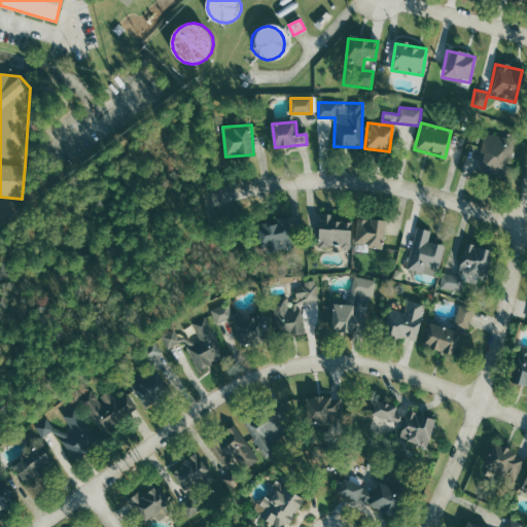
[(513,139),(482,134),(475,176),(505,181),(513,139)]
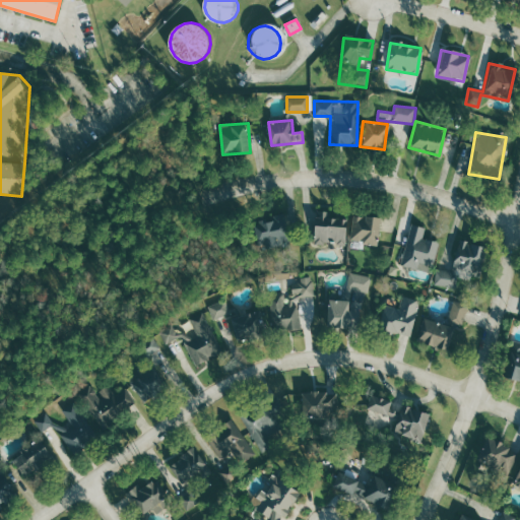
[(347,242),(347,217),(331,217),(331,211),(316,211),(316,242),(347,242)]
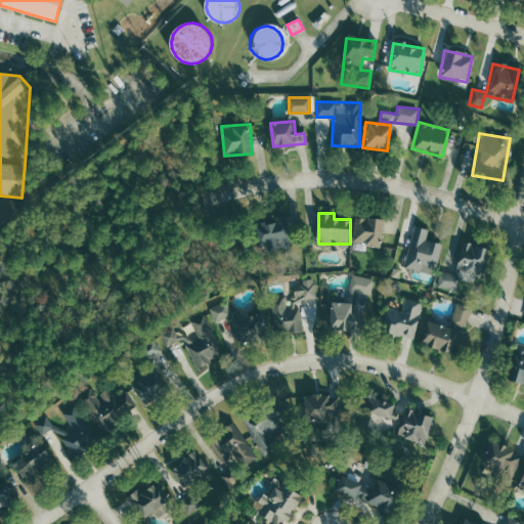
[(382,247),(385,219),(357,216),(353,243),(382,247)]
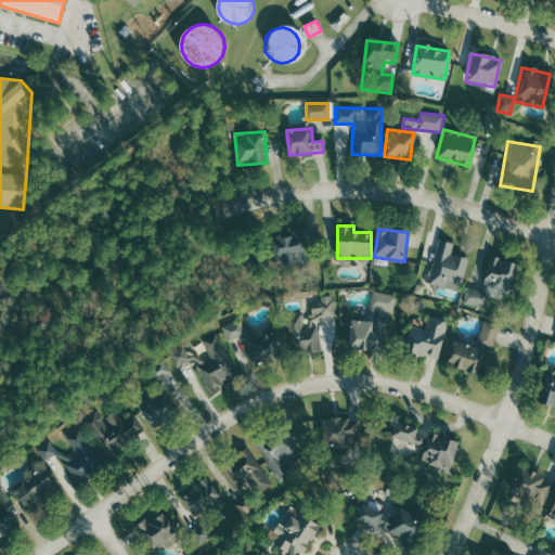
[(282,266),(309,265),(307,231),(280,233),(282,266)]
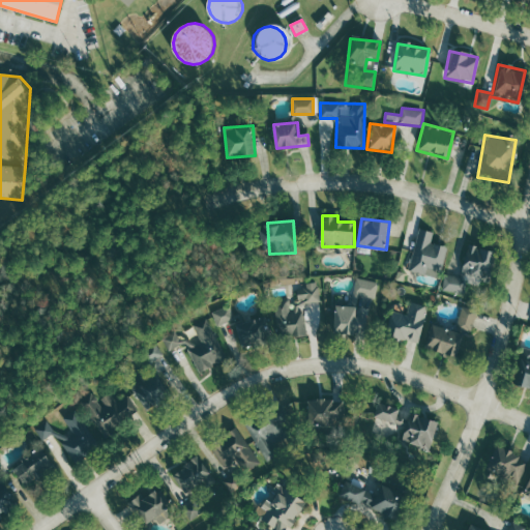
[(432,232),(417,229),(407,270),(437,277),(445,247),(429,243),(432,232)]
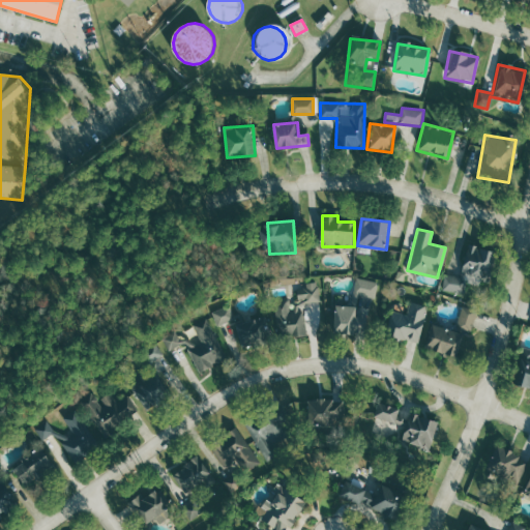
[(494,252),(466,245),(459,277),(443,274),(440,290),(462,294),(465,283),(486,288),(494,252)]
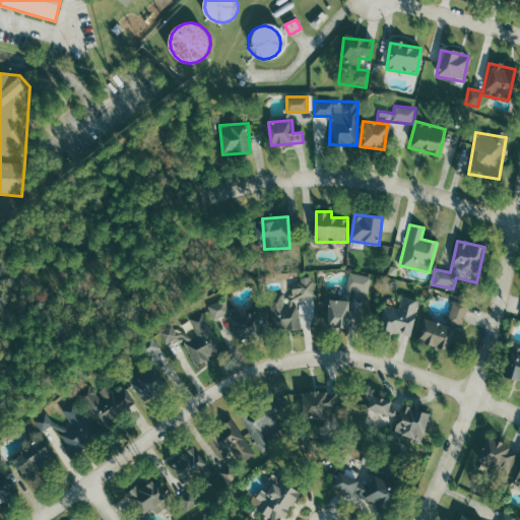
[(369,276),(351,273),(348,289),(367,293),(369,276)]
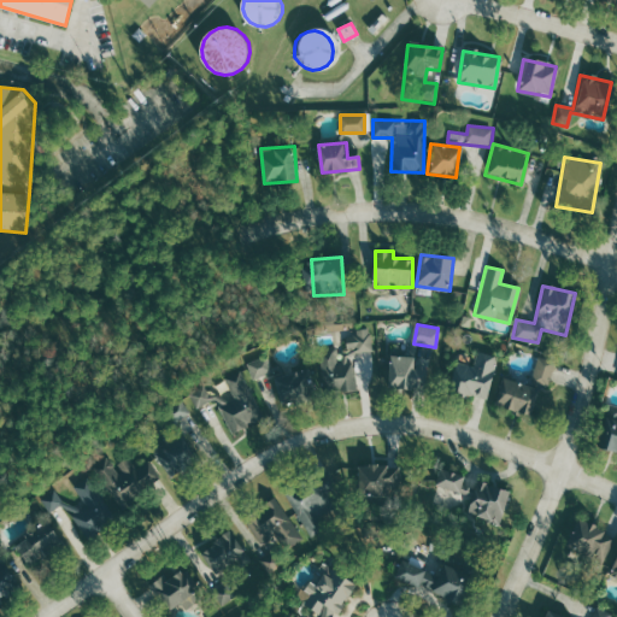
[(339,333),(340,345),(318,347),(323,394),(358,391),(353,352),(371,351),(369,329),(339,333)]
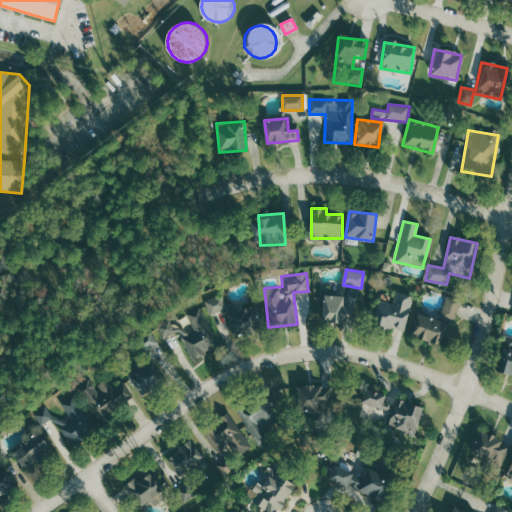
[(377,304),(372,326),(402,333),(410,296),(393,293),(391,307),(377,304)]
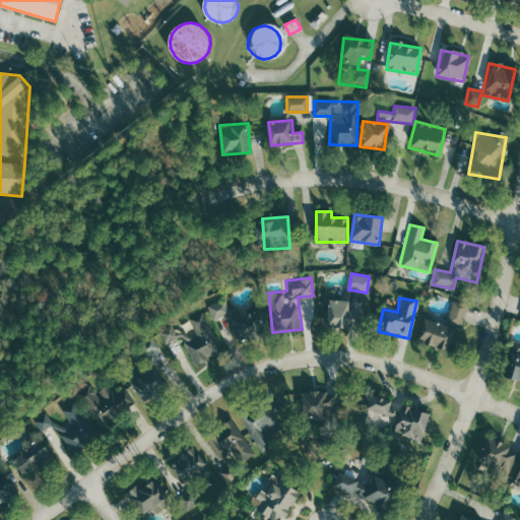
[(208,305),(214,319),(231,312),(225,299),(208,305)]
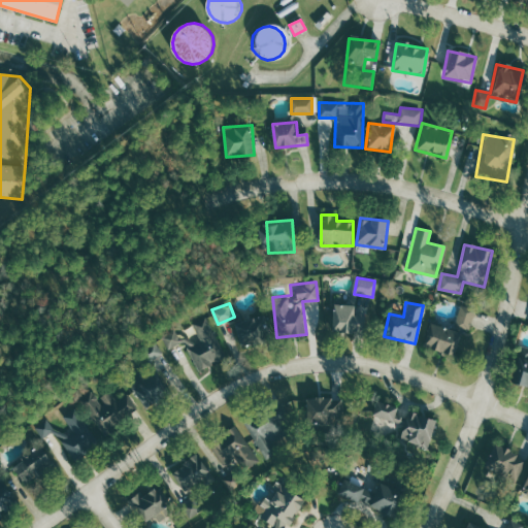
[(356,316),(356,304),(333,304),(333,332),(365,332),(365,316),(356,316)]
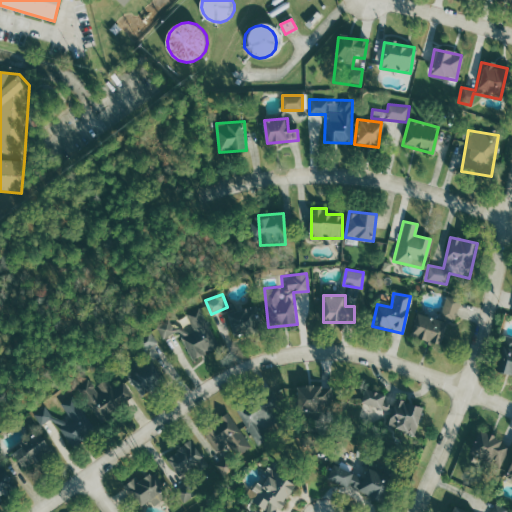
[(456,319),(461,299),(446,296),(442,316),(456,319)]
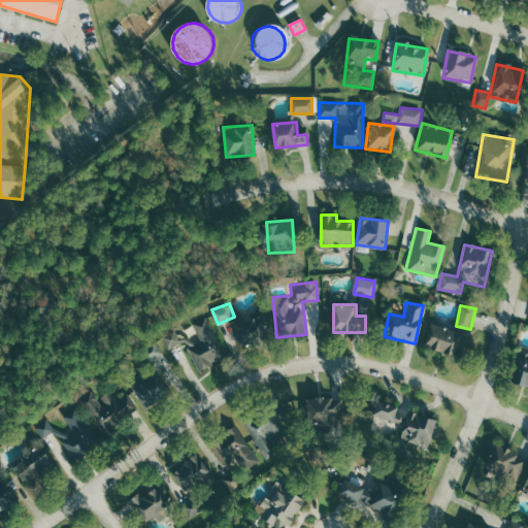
[(236,324),(244,348),(270,338),(262,315),(236,324)]
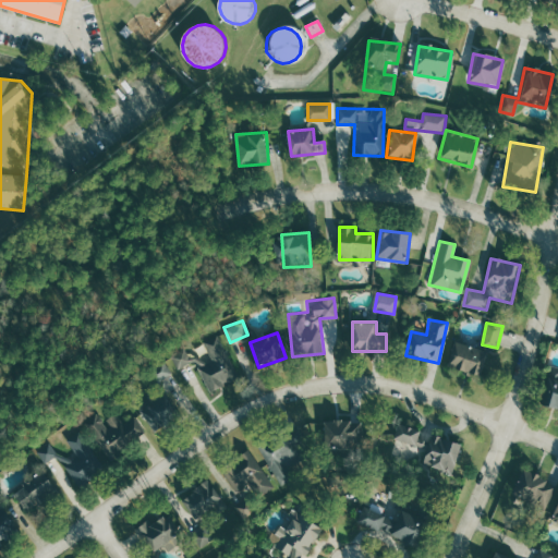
[(239,379),(218,334),(203,341),(210,358),(196,364),(209,392),(239,379)]
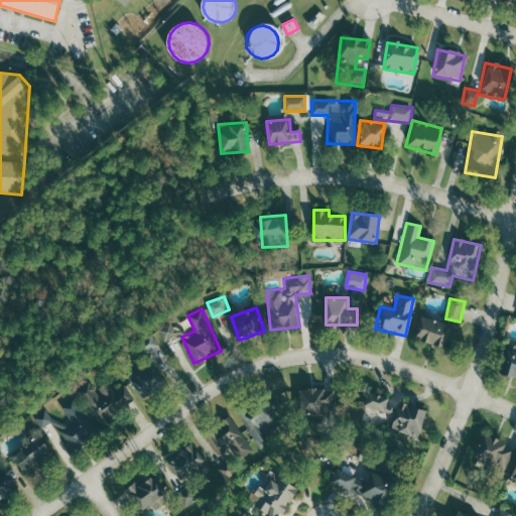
[(410,340),(440,350),(447,327),(417,316),(410,340)]
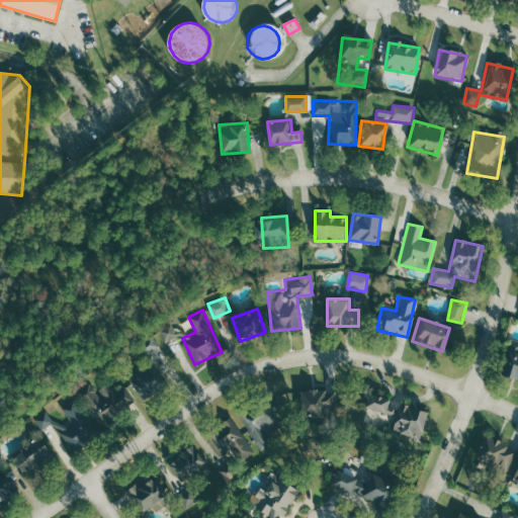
[(177,337),(172,324),(158,329),(163,342),(177,337)]
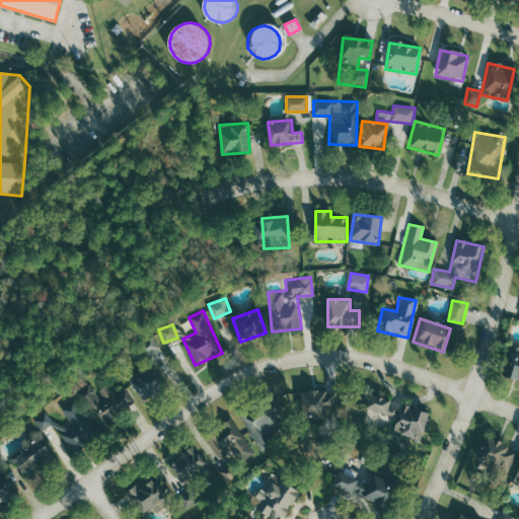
[(145,357),(159,347),(150,336),(137,346),(145,357)]
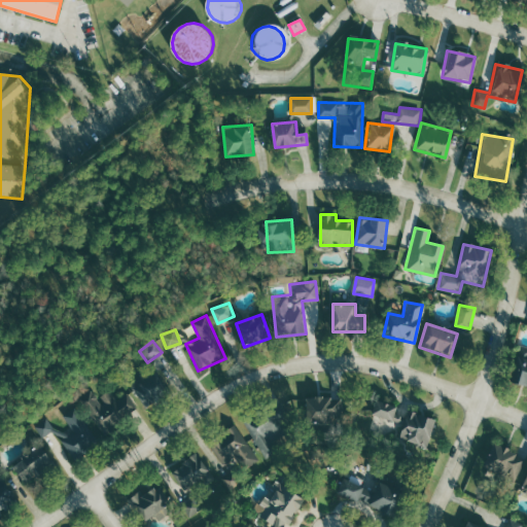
[(526,386),(526,348),(518,346),(507,381),(526,386)]
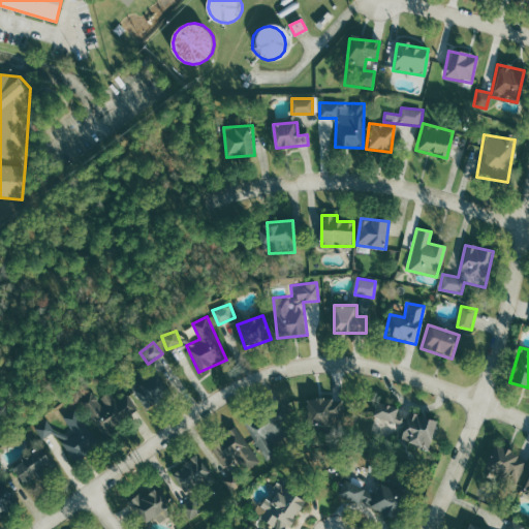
[(145,411),(172,399),(160,373),(133,385),(145,411)]
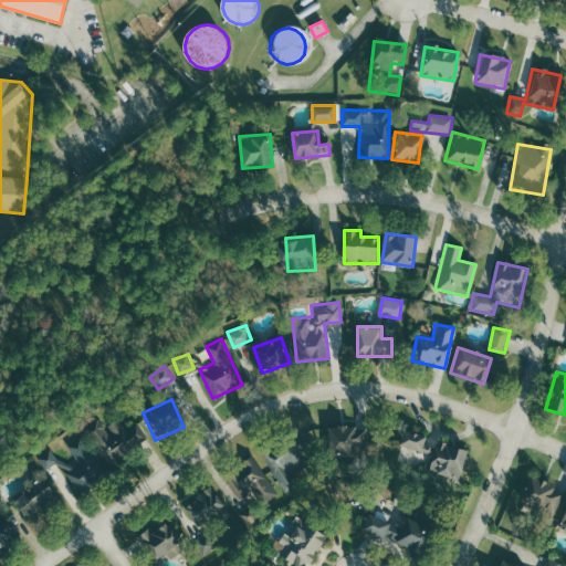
[(115,419),(103,429),(96,419),(83,429),(112,469),(149,441),(135,422),(124,430),(115,419)]
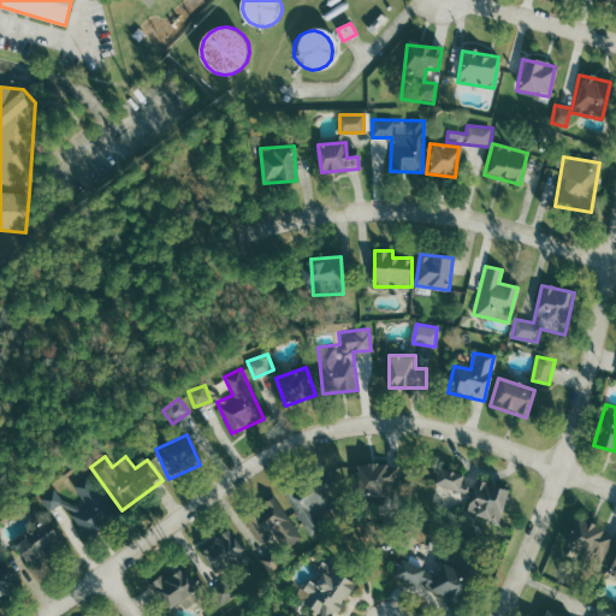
[(397,508),(397,465),(355,465),(355,508),(397,508)]
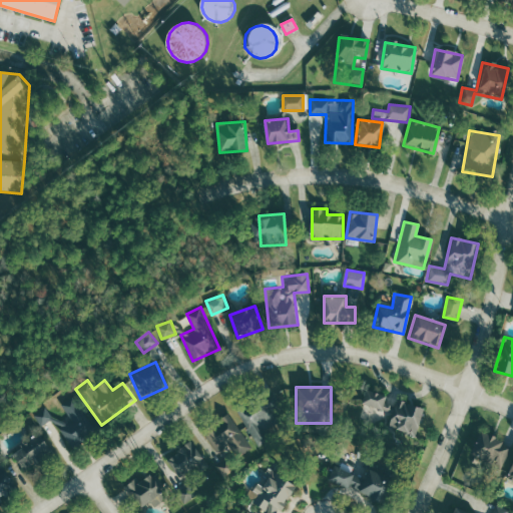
[(234,409),(255,445),(291,425),(269,389),(234,409)]
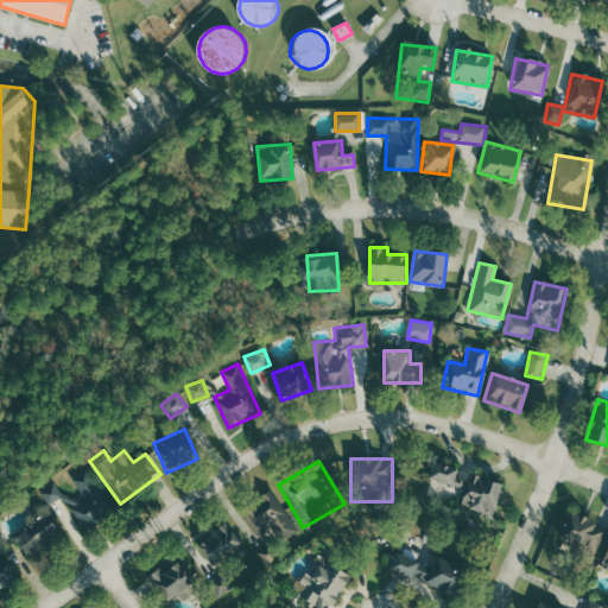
[(491,514),(498,483),(457,473),(458,469),(431,462),(422,496),(491,514)]
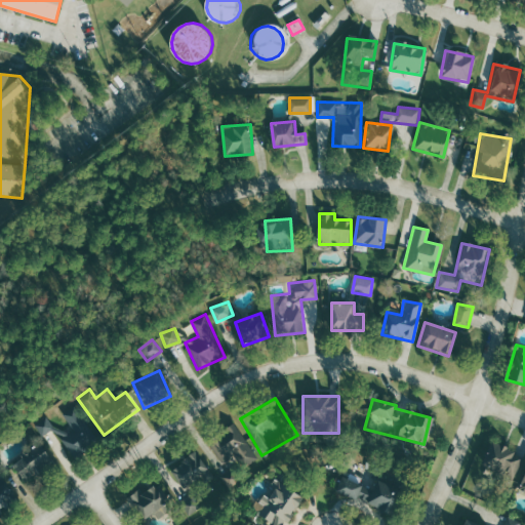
[(76,459),(99,443),(73,405),(61,414),(69,427),(57,434),(76,459)]
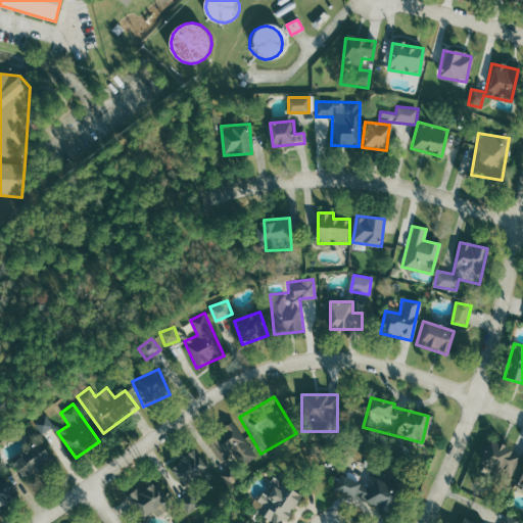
[(232,421),(204,438),(220,464),(232,456),(239,468),(254,459),(232,421)]
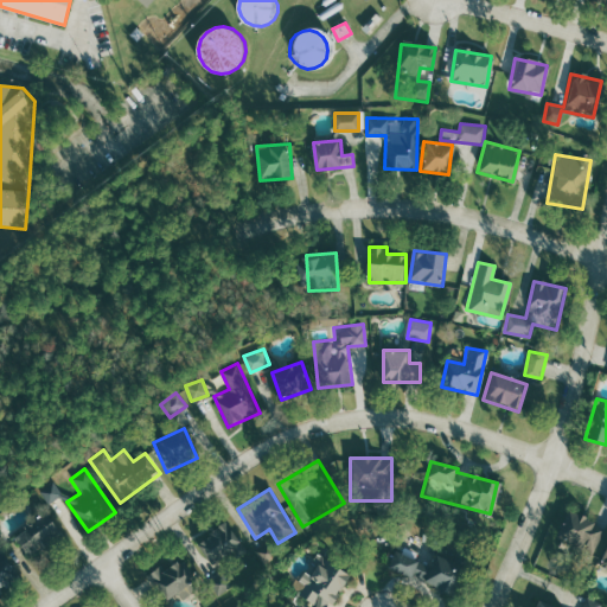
[(604,526),(566,511),(554,540),(592,555),(604,526)]
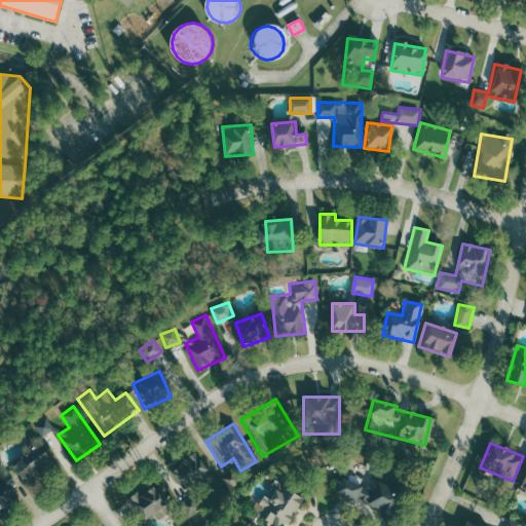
[(13,462),(26,482),(55,463),(42,444),(13,462)]
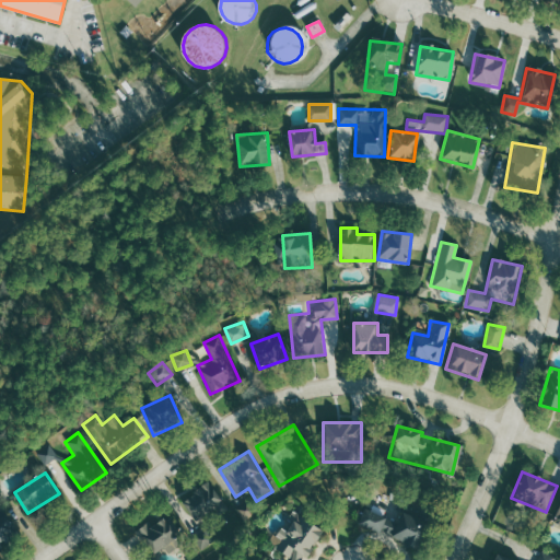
[(221,505),(208,481),(178,498),(190,522),(221,505)]
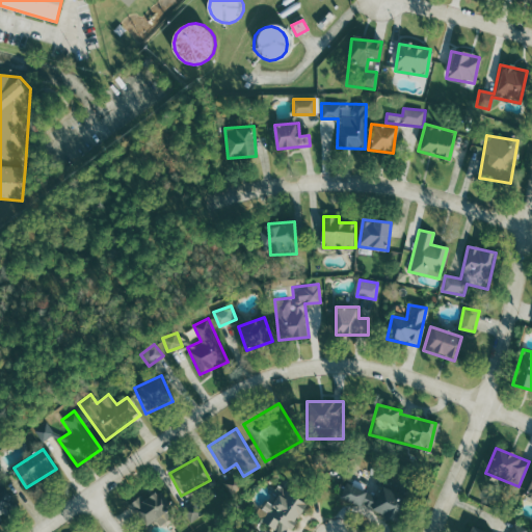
[(531,472),(523,493),(531,497),(531,472)]
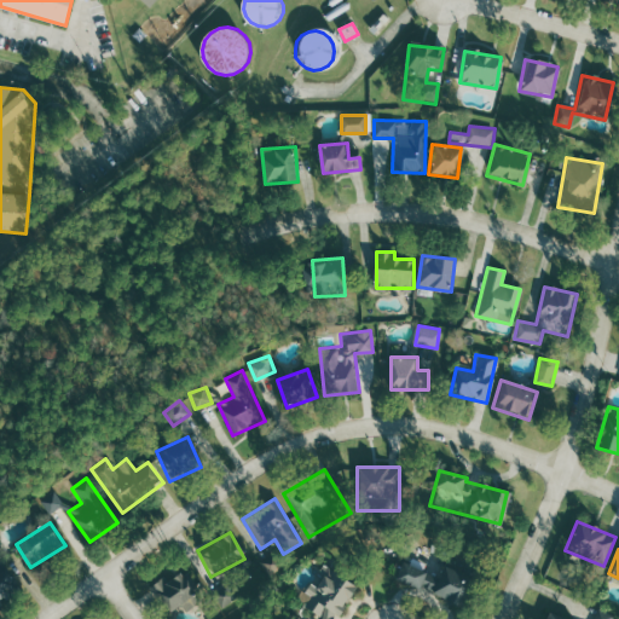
[(0,607),(22,596),(3,560),(0,561),(0,607)]
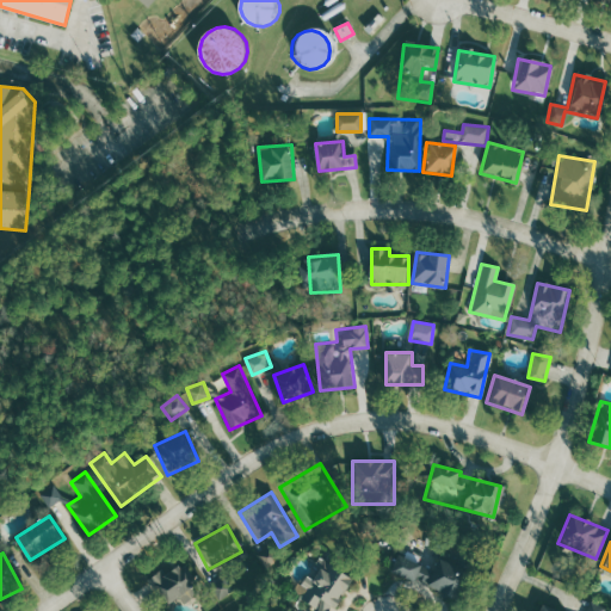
[(258,565),(273,568),(276,557),(260,554),(258,565)]
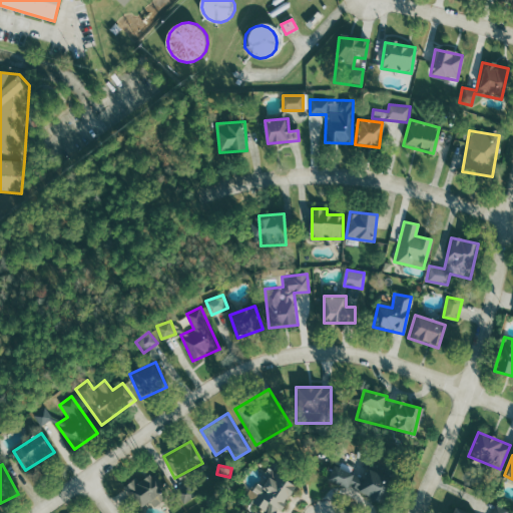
[(395,471),(386,468),(383,475),(366,468),(362,478),(331,465),(325,480),(381,503),(395,471)]
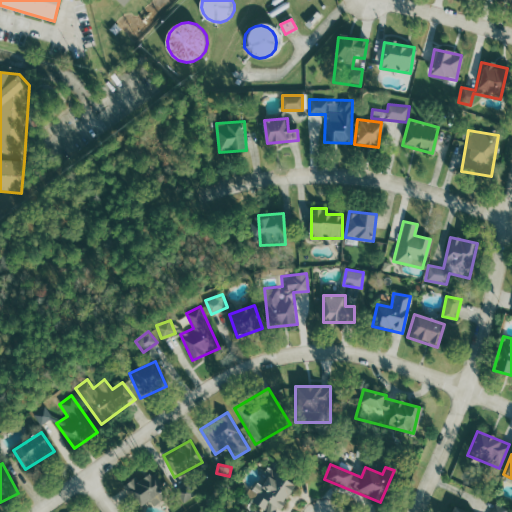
[(123,488),(138,507),(146,500),(151,507),(167,494),(148,469),(123,488)]
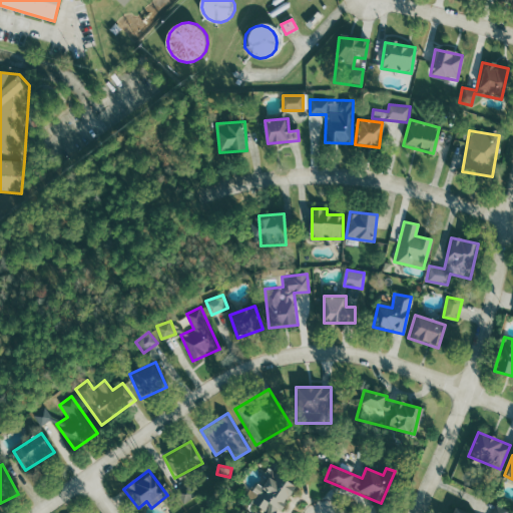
[(282,512),(296,486),(264,470),(247,502),(262,509),(260,512),(282,512)]
